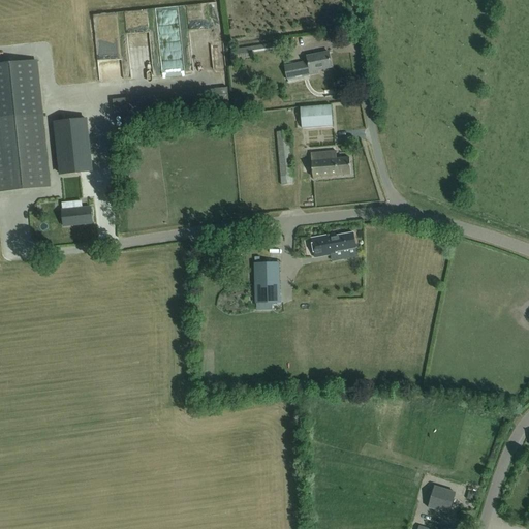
[(329,52),(307,56),(308,61),(284,66),(287,80),(318,73),(317,70),(332,67),(329,52)]
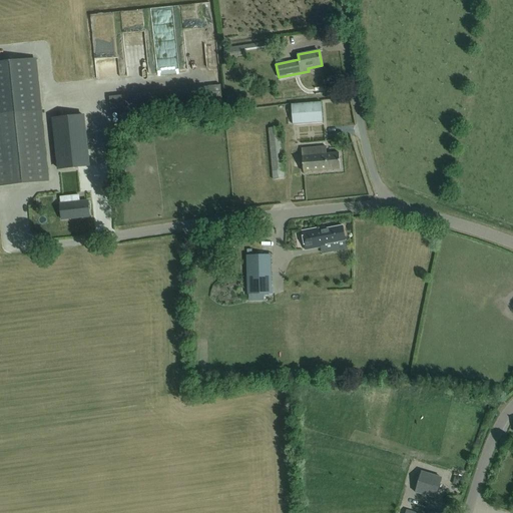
[(0,184),(48,180),(43,135),(53,134),(52,123),(42,125),(35,59),(0,63),(0,184)]
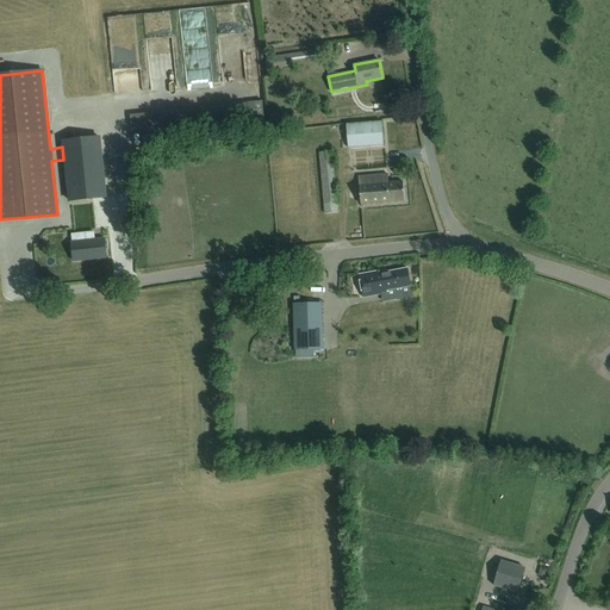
[(265,122),(262,100),(248,103),(250,123),(265,122)]
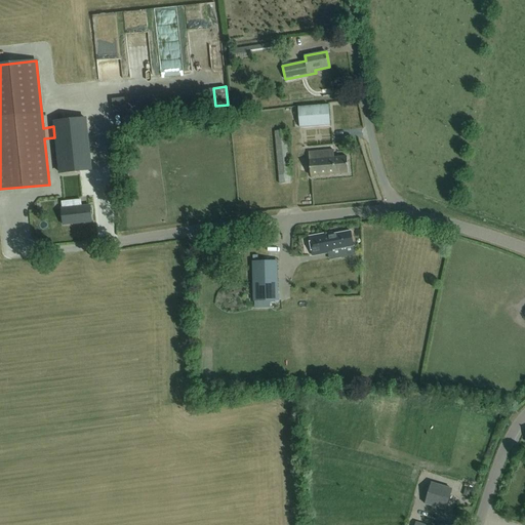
[(329,104),(298,107),(299,126),(330,124),(329,104)]
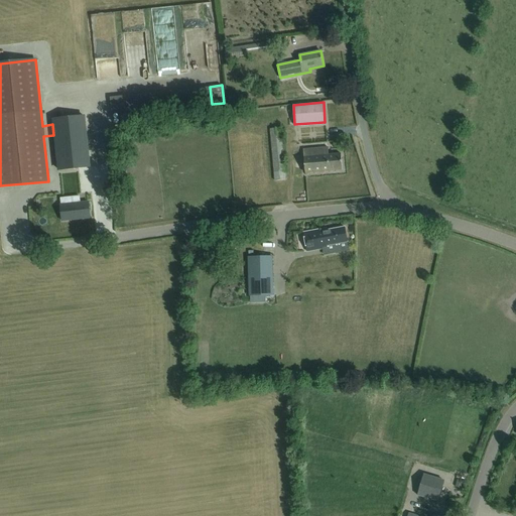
[(84,116),(53,119),(59,170),(89,167),(84,116)]
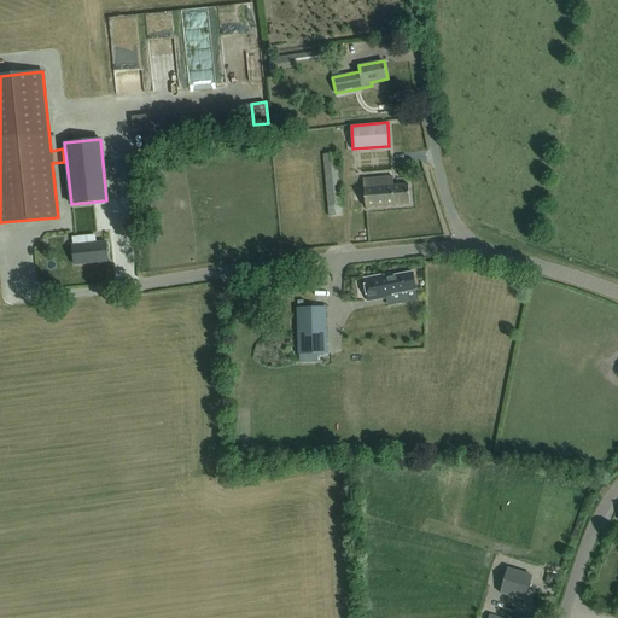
[(337,153),(324,155),(328,216),(342,215),(337,153)]
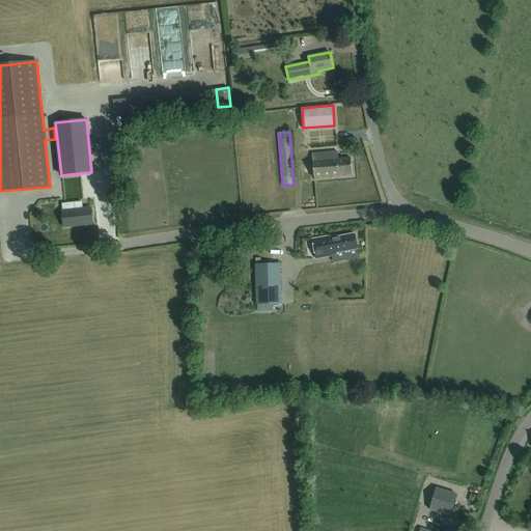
[(353,174),(351,158),(338,160),(337,151),(312,154),(314,178),(353,174)]
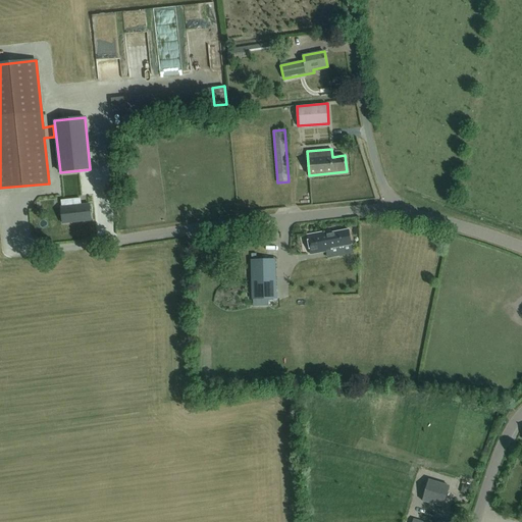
[(73,206),(61,207),(62,223),(76,221),(76,220),(80,220),(80,221),(91,220),(90,204),(81,205),(81,198),(73,199),(73,206)]
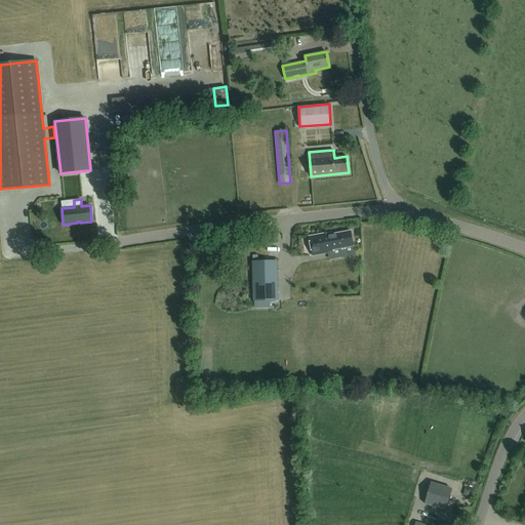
[(332,249),(354,246),(351,231),(332,235),(331,233),(326,233),(325,233),(325,234),(309,237),(313,255),(333,251),(332,249)]
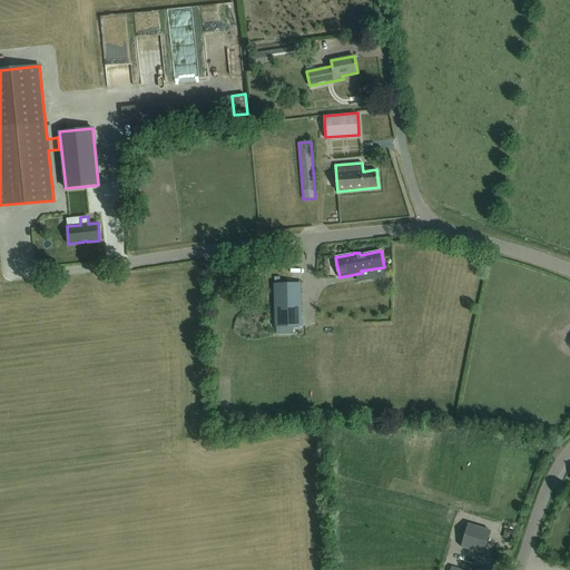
[(276,327),(302,326),(301,283),(274,284),(276,327)]
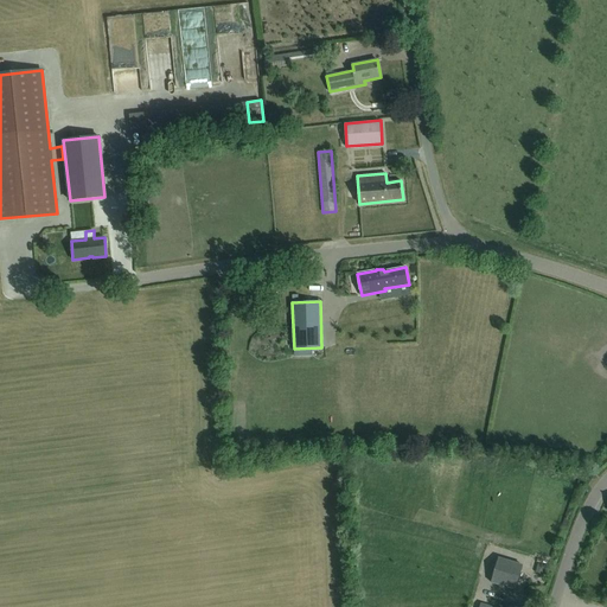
[(498,558),(491,581),(516,589),(522,566),(498,558)]
